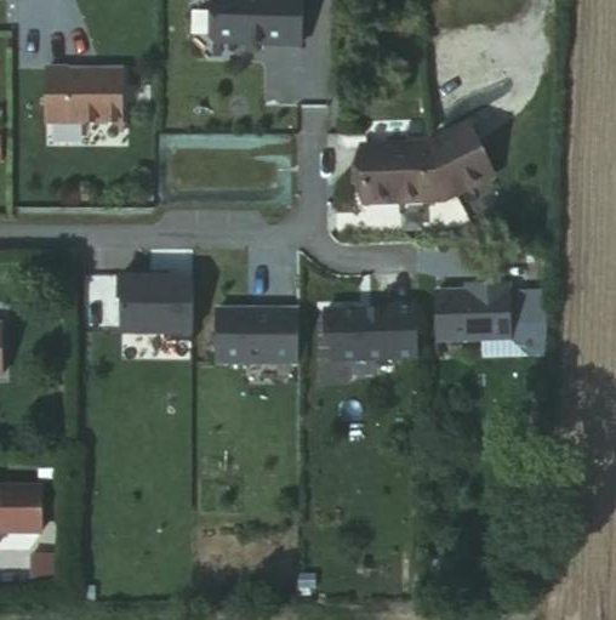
[(298,44),(300,0),(207,0),(207,35),(214,41),(232,43),(232,39),(244,39),(244,43),(298,44)]
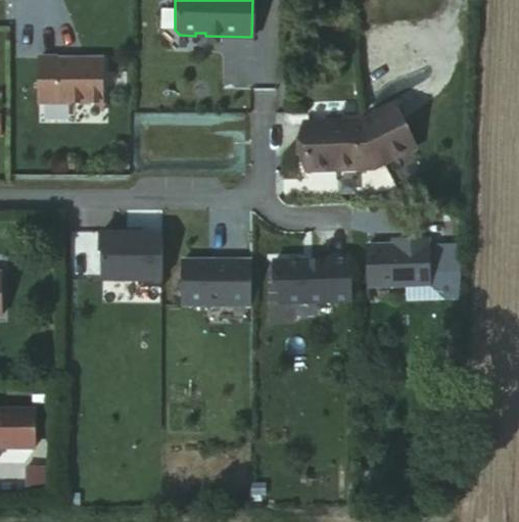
[(102,58),(38,58),(39,104),(102,103),(102,58)]
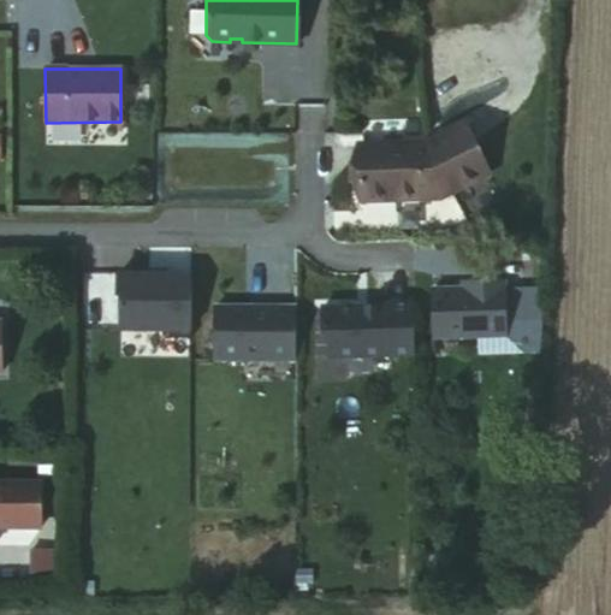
[(429,131),(362,134),(363,189),(444,188),(490,160),(461,112),(429,131)]
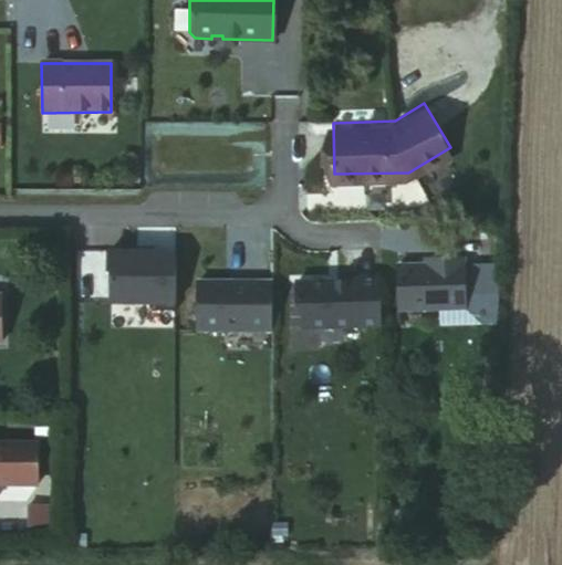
[(175,299),(175,251),(156,251),(156,249),(105,249),(108,299),(175,299)]
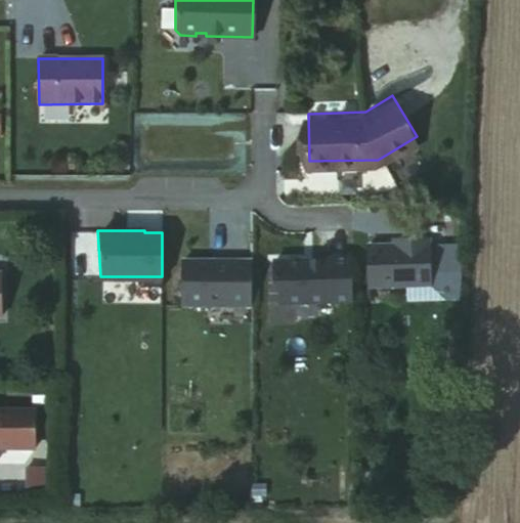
[(383,244),(366,244),(367,285),(428,284),(428,273),(444,272),(443,243),(428,243),(427,236),(392,237),(393,246),(386,246),(383,244)]
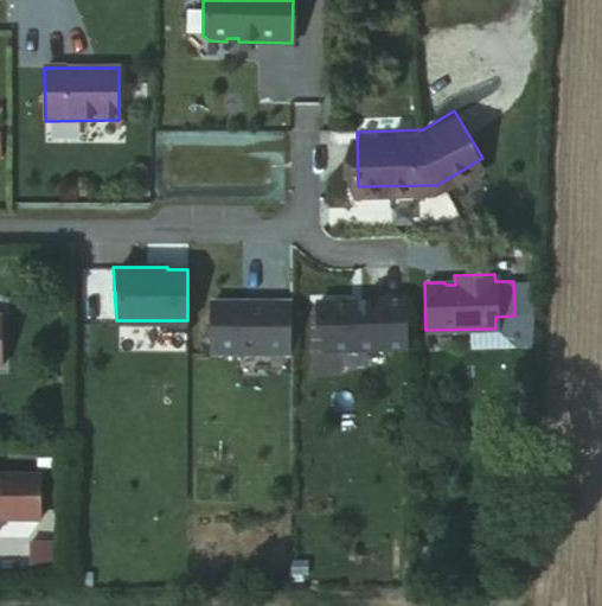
[(527,280),(513,281),(514,316),(529,316),(527,280)]
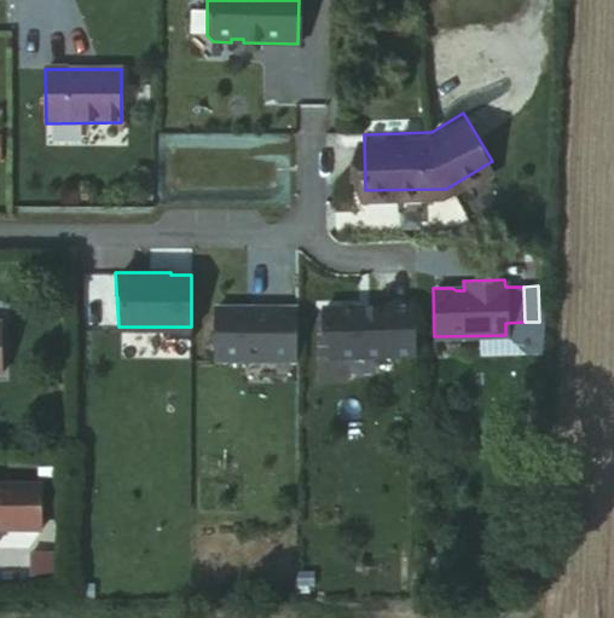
[(392,354),(391,304),(322,306),(323,331),(328,336),(329,356),(392,354)]
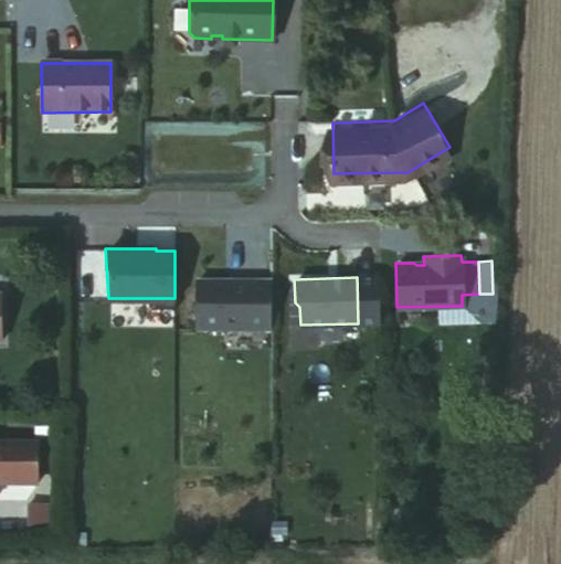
[(271,279),(197,279),(197,328),(271,328),(271,279)]
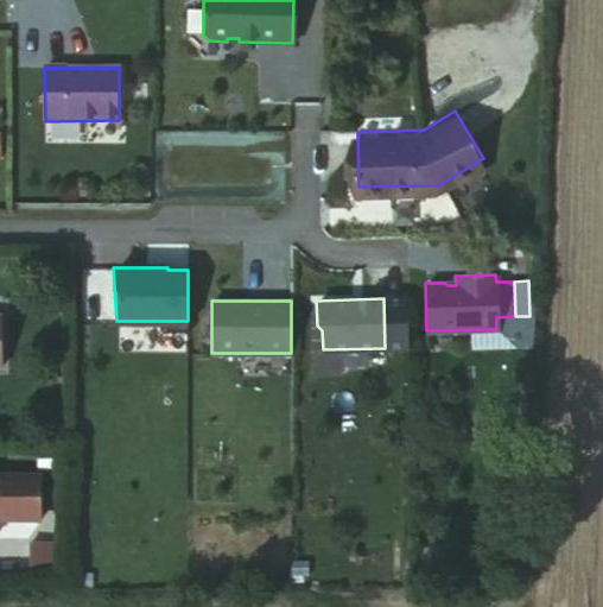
[(42,528),(42,482),(0,482),(0,544),(2,545),(2,528),(42,528)]
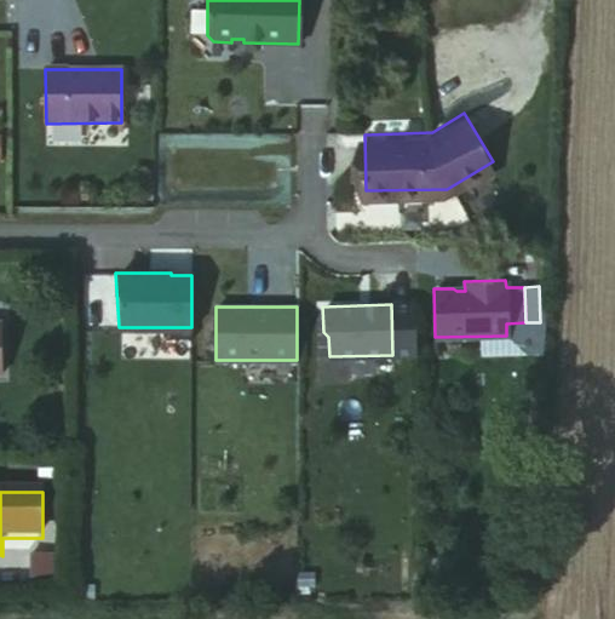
[(36,580),(67,580),(67,550),(36,550),(36,580)]
